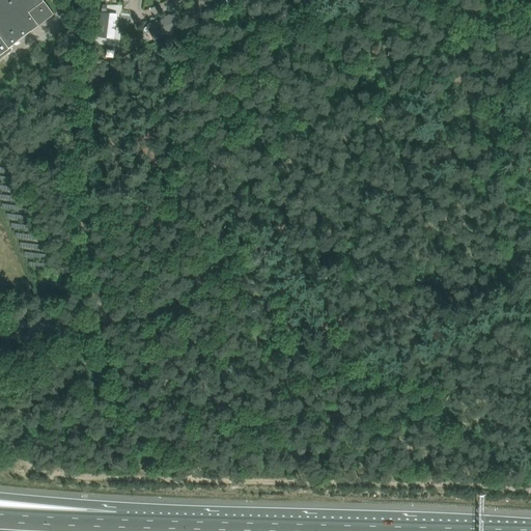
[(0,0),(0,60),(11,52),(10,50),(14,48),(12,47),(55,16),(44,0),(0,0)]
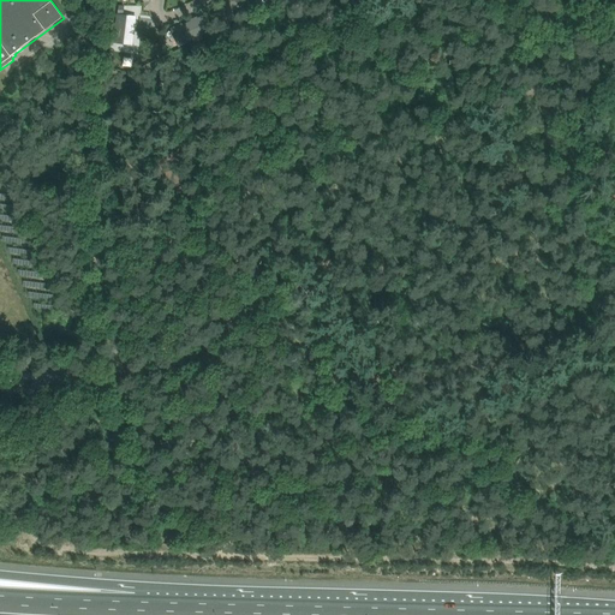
[(236,19),(231,9),(227,10),(227,7),(210,15),(215,28),(236,19)]
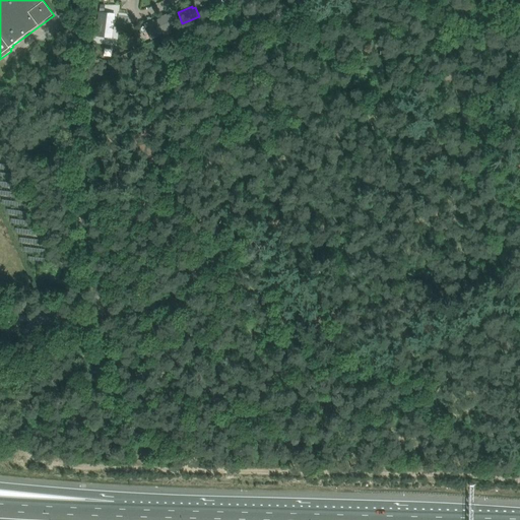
[(96,30),(96,36),(112,38),(115,14),(100,12),(99,18),(96,30)]
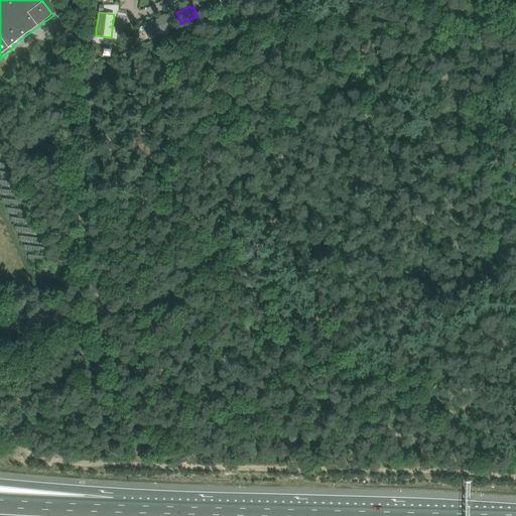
[(143,23),(149,37),(175,26),(170,12),(152,20),(152,19),(143,23)]
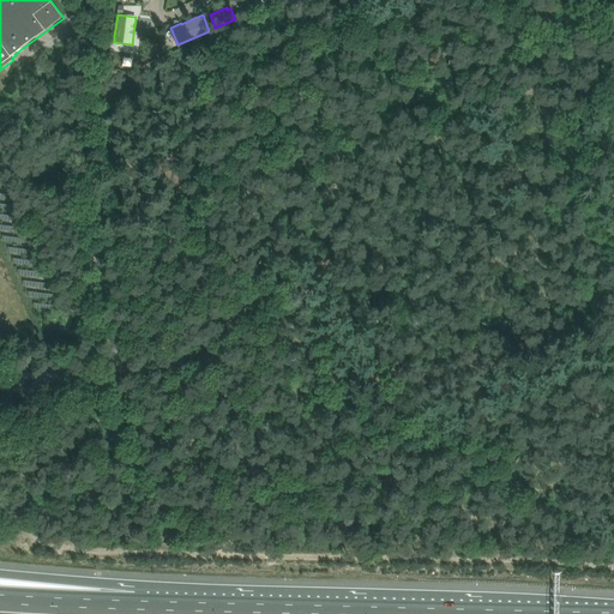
[(158,43),(152,46),(157,55),(163,53),(158,43)]
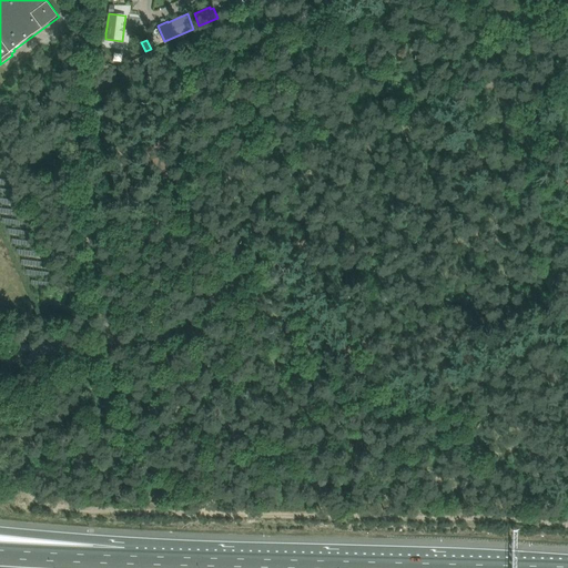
All buildings are outlined.
